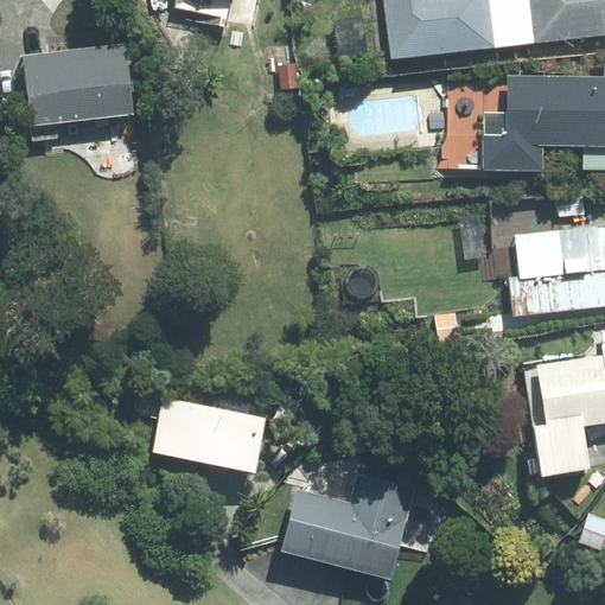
[(172,0),(171,7),(227,18),(230,0),(172,0)]
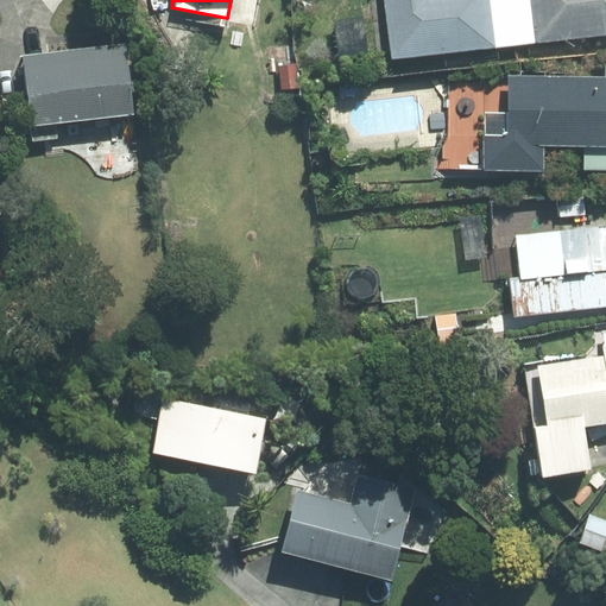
[(384,0),(391,58),(497,46),(492,0),(384,0)]
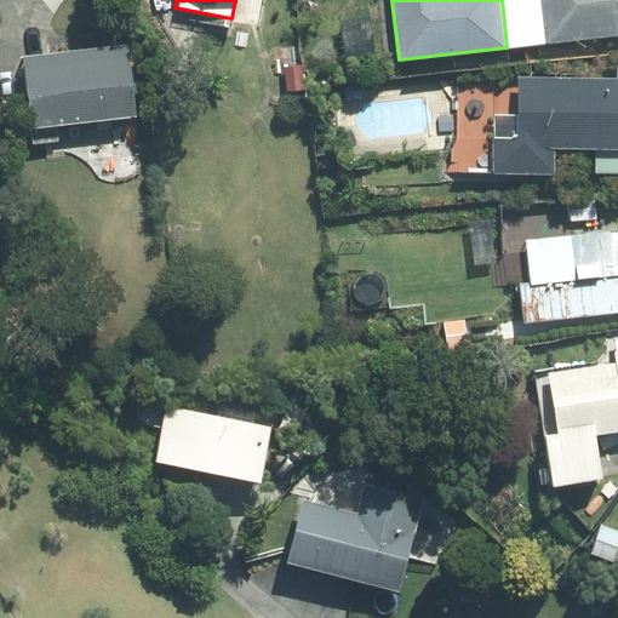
[(617,0),(541,0),(547,44),(617,34),(617,0)]
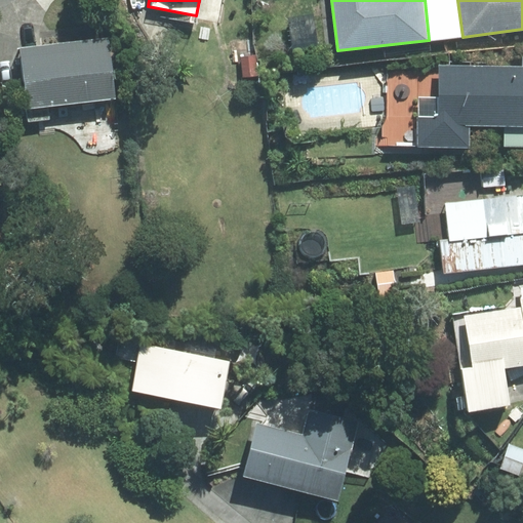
[(25,109),(114,101),(108,41),(19,49),(25,109)]
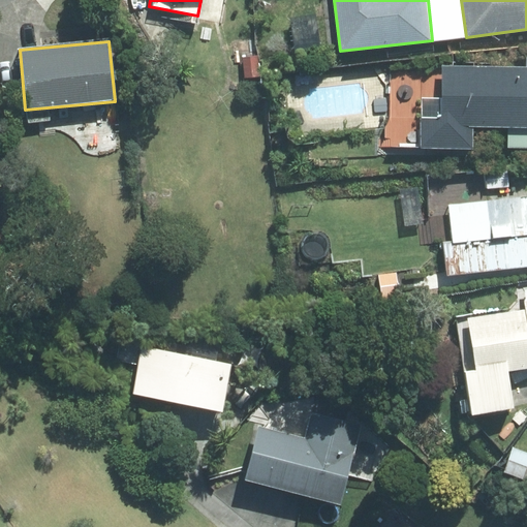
[(257,75),(254,49),(240,50),(243,76),(257,75)]
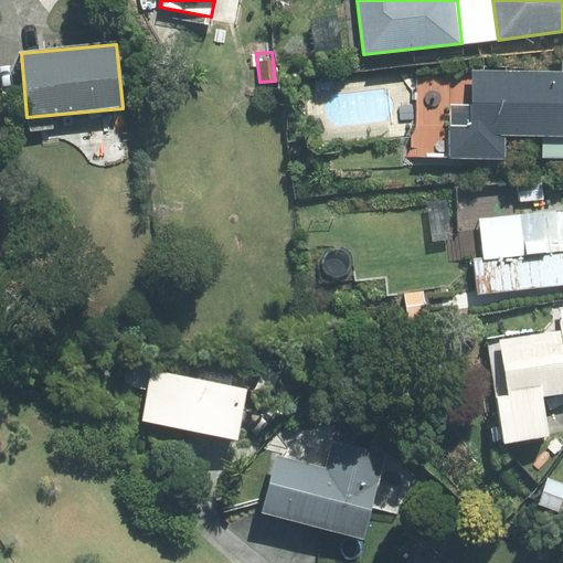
[(562,72),(471,72),(471,126),(450,127),(449,159),(506,159),(506,136),(562,136),(562,61),(562,62),(562,72)]
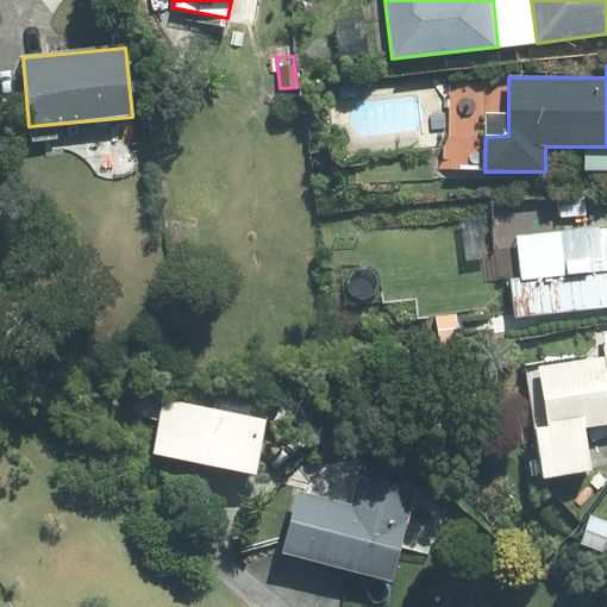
[(345,168),(332,170),(336,192),(348,189),(345,168)]
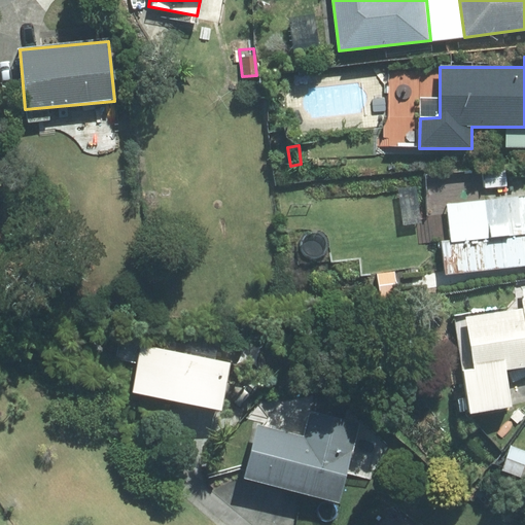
[(439,242),(443,276),(524,266),(524,197),(445,206),(448,241),(439,242)]
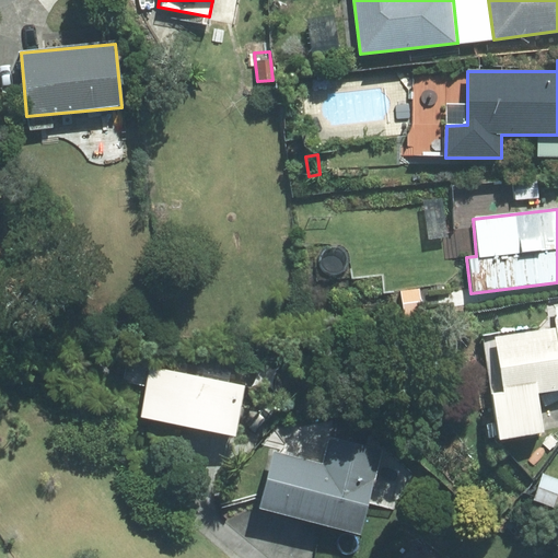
[(420,305),(419,288),(402,290),(403,307),(420,305)]
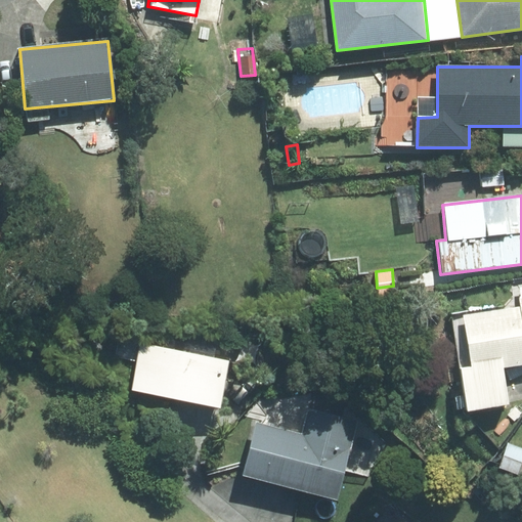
[(463,410),(505,405),(499,368),(521,364),(521,299),(514,300),(515,305),(449,313),(463,410)]
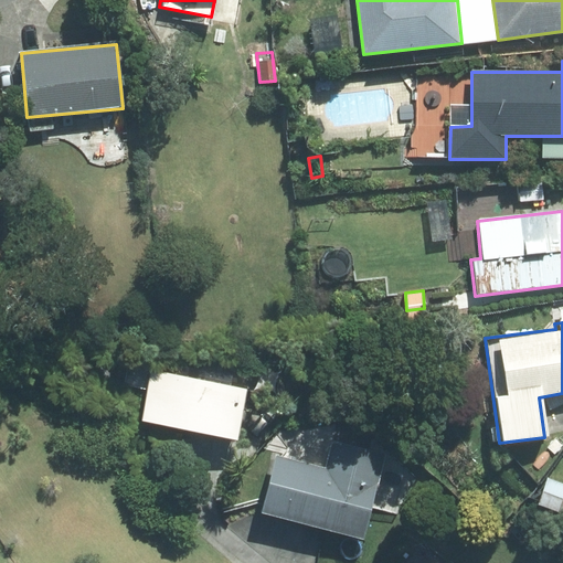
[(140,420),(237,439),(246,391),(151,371),(140,420)]
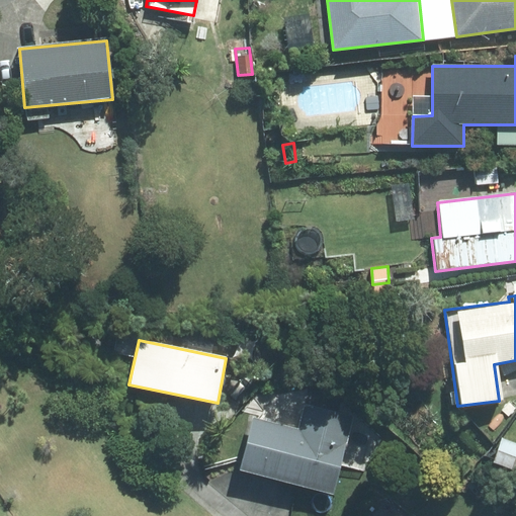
[(333,495),(354,419),(304,406),(296,430),(254,418),(240,470),(333,495)]
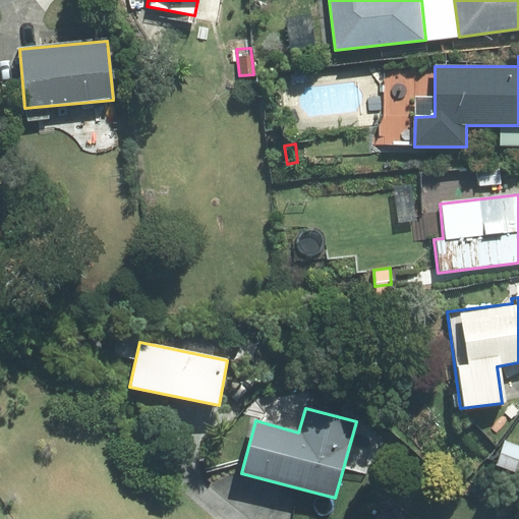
[(496,465),(518,473),(518,448),(505,442),(496,465)]
